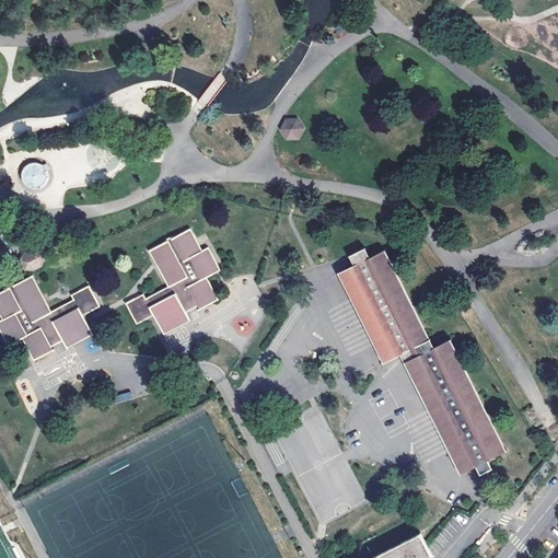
[(298,140),(303,129),(298,119),(285,119),(279,130),(286,141),(298,140)]
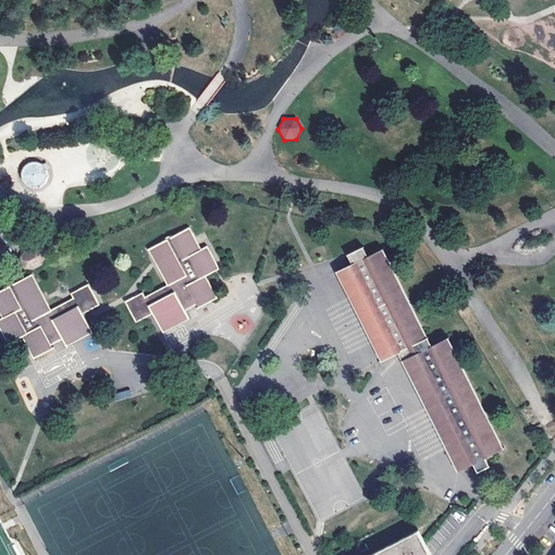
[(48,181),(48,175),(48,172),(47,170),(49,168),(46,163),(44,165),(42,164),(40,163),(39,162),(37,162),(35,162),(32,162),(28,163),(26,164),(24,165),(23,168),(22,170),(21,172),(20,175),(20,177),(20,180),(21,182),(23,184),(24,187),(26,188),(29,189),(33,190),(36,190),(39,189),(42,188),(45,186),(46,184),(48,181)]
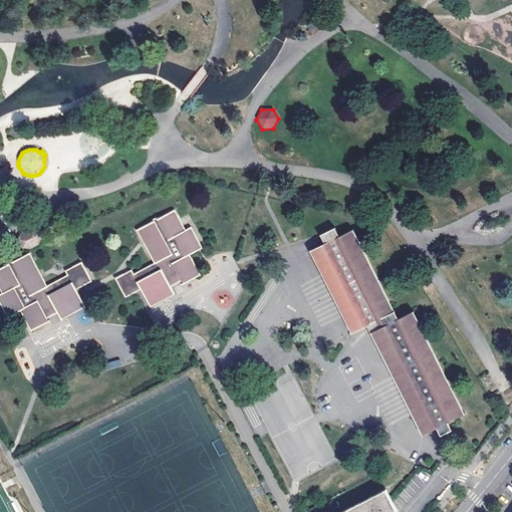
[(198,275),(192,263),(193,262),(190,258),(189,258),(187,254),(200,248),(194,236),(195,235),(193,231),(192,232),(189,227),(183,230),(178,219),(179,219),(177,214),(175,215),(173,211),(138,229),(151,254),(150,254),(152,259),(153,258),(155,261),(134,273),(132,268),(113,277),(124,297),(141,289),(149,304),(172,292),(170,286),(181,280),(182,283),(198,275)]
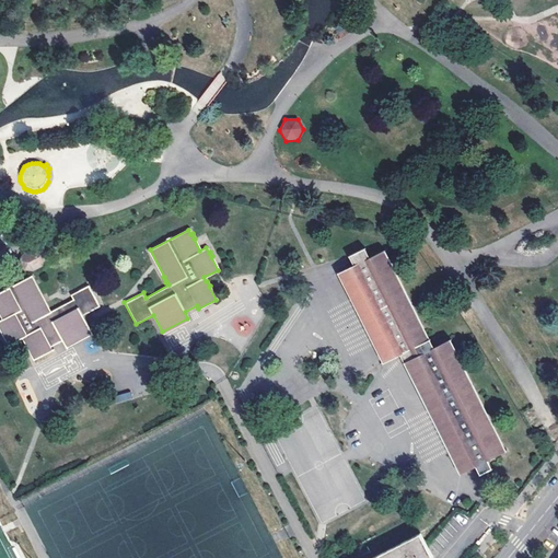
[(44,247),(35,247),(21,254),(16,262),(22,271),(32,272),(44,266),(49,258),(44,247)]
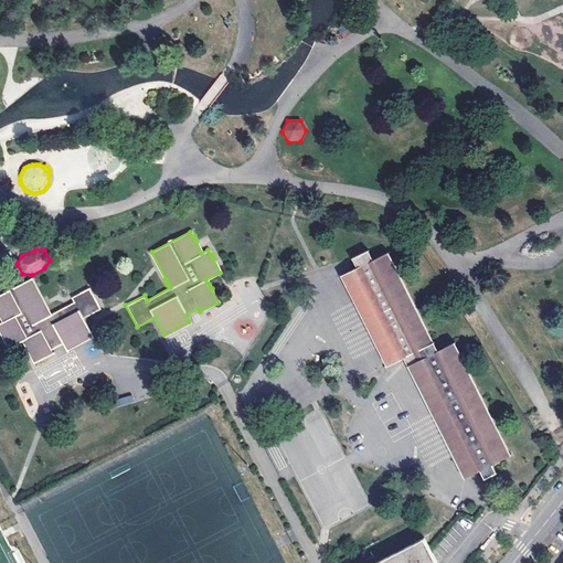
[(358,267),(342,274),(388,364),(405,357),(409,364),(407,364),(465,478),(479,470),(484,480),(495,474),(490,465),(508,456),(452,343),(433,352),(429,343),(431,343),(389,258),(385,253),(372,258),(368,250),(352,256),(354,262),(358,267)]
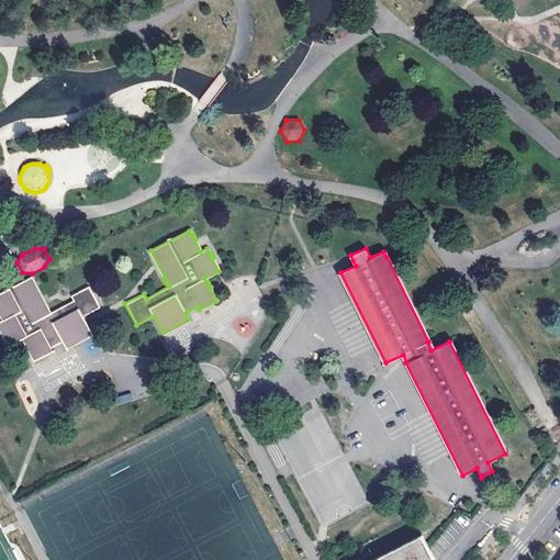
[(49,312),(47,309),(48,308),(46,303),(44,303),(31,277),(0,292),(0,315),(3,321),(0,322),(0,329),(0,333),(1,335),(2,335),(9,347),(23,339),(25,344),(24,344),(26,349),(28,349),(34,361),(52,353),(51,349),(63,342),(66,348),(92,334),(84,316),(99,308),(87,287),(70,295),(73,300),(49,312)]
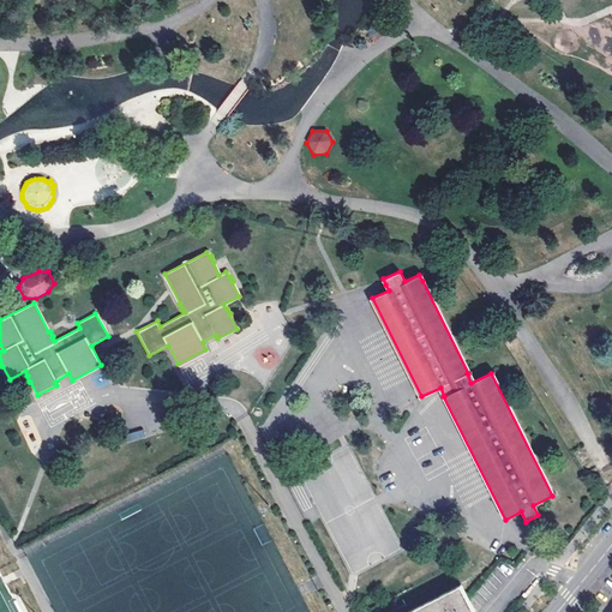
[(457,586),(406,611),(471,611),(463,598),(457,586)]
